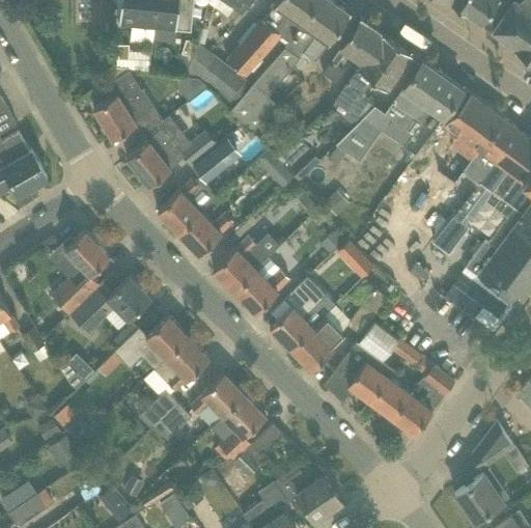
[(120,0),(118,26),(142,28),(145,0),(120,0)]
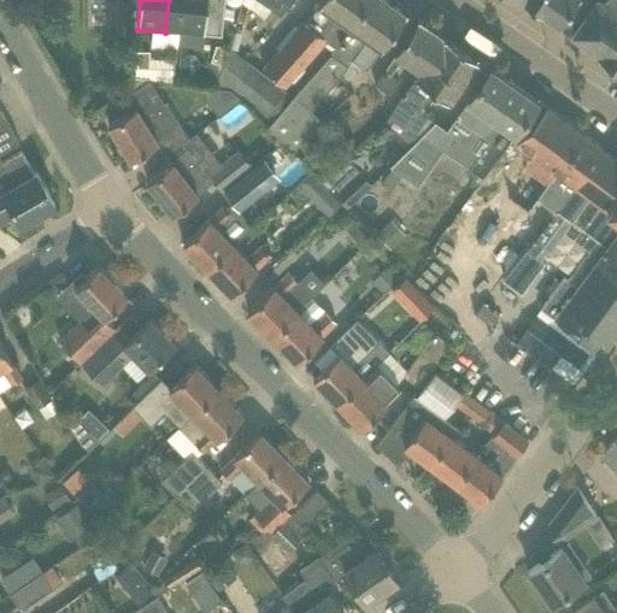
[(169,0),(165,33),(194,35),(197,0),(169,0)]
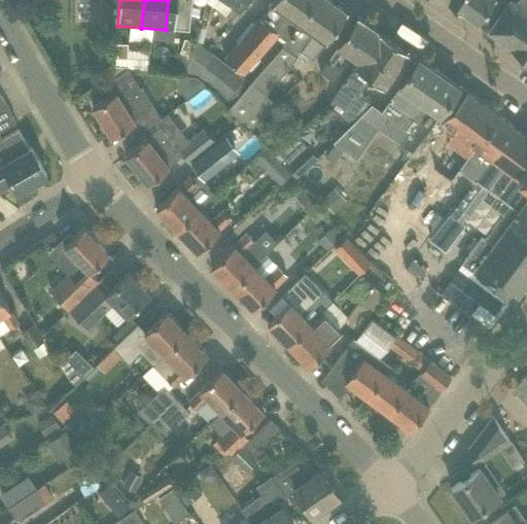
[(168,0),(166,30),(189,33),(192,0),(168,0)]
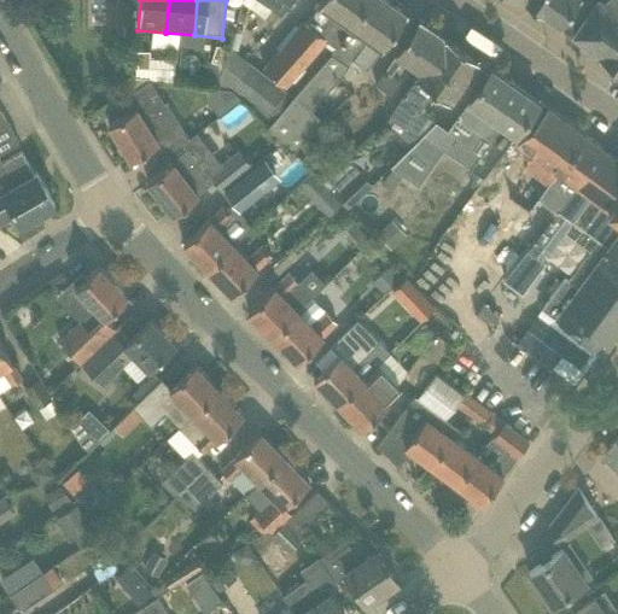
[(298,0),(256,0),(280,17),(285,10),(290,13),(298,0)]
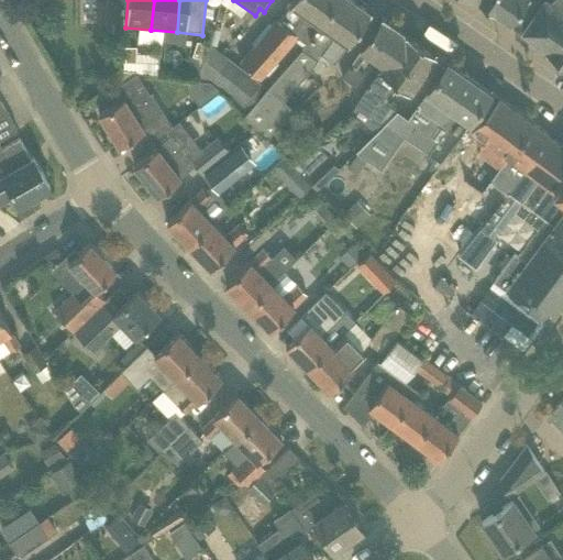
[(298,39),(305,44),(318,26),(337,0),(293,0),(289,6),(290,7),(240,64),(260,83),(298,39)]
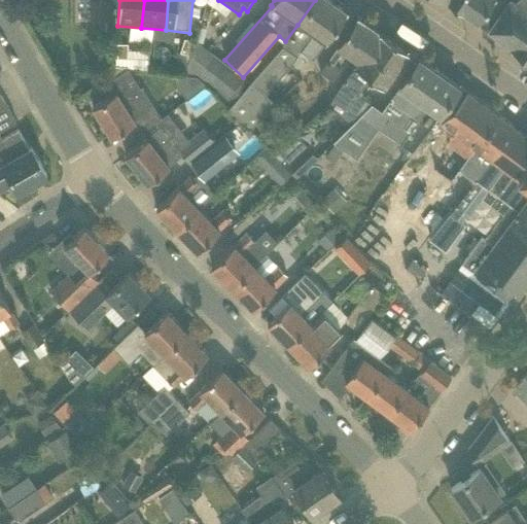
[(312,61),(348,11),(331,0),(315,0),(297,25),(285,41),(282,47),(283,47),(249,86),(230,110),(249,131),(276,106),(266,97),(291,67),(301,54),(312,61)]
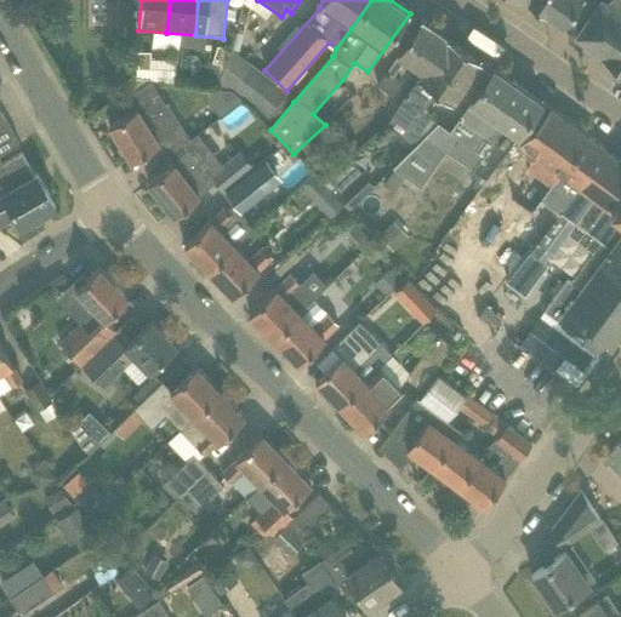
[(530,0),(528,5),(563,29),(584,0),(530,0)]
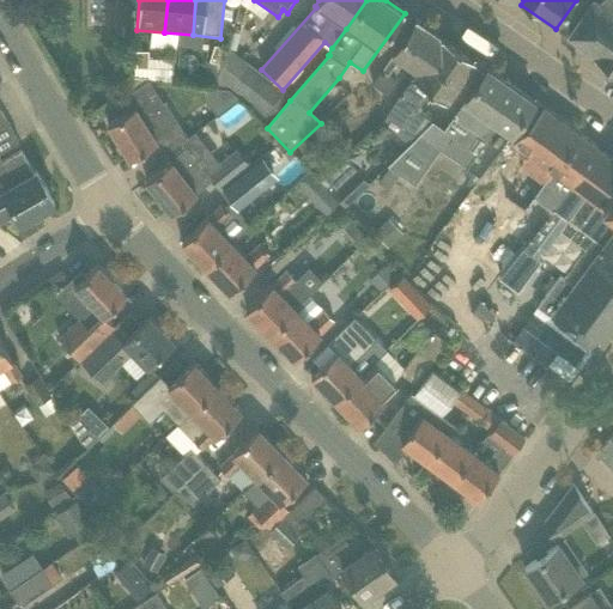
[(592,44),(599,49),(612,28),(612,0),(596,0),(590,0),(566,38),(583,50),(592,44)]
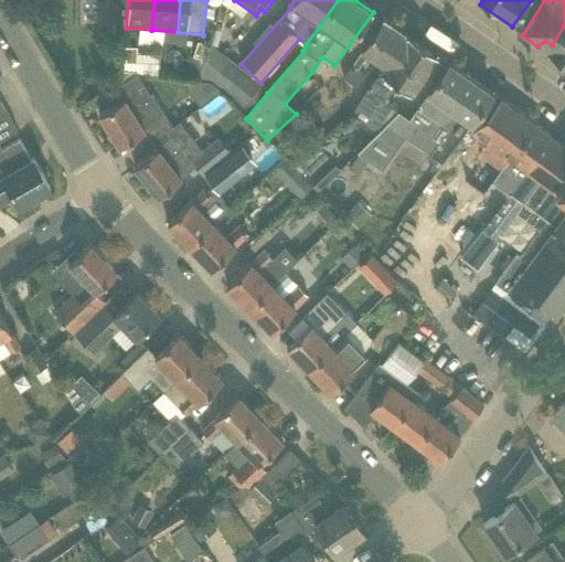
[(118,3),(97,2),(96,27),(117,27),(118,3)]
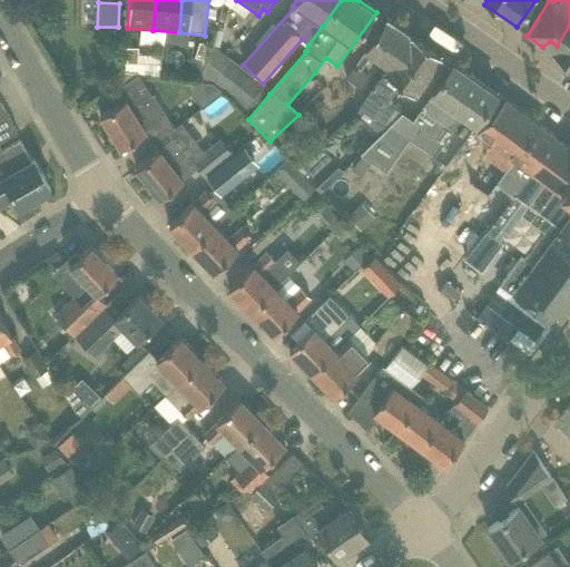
[(387,20),(365,51),(346,79),(359,88),(369,75),(361,69),(371,55),(389,68),(411,37),(387,20)]
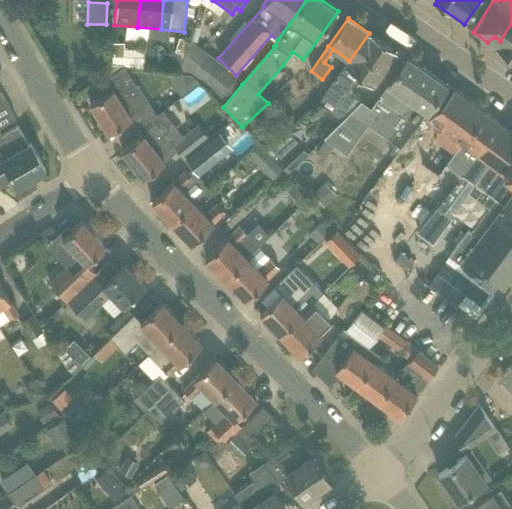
[(511,23),(500,41),(497,45),(511,56),(511,23)]
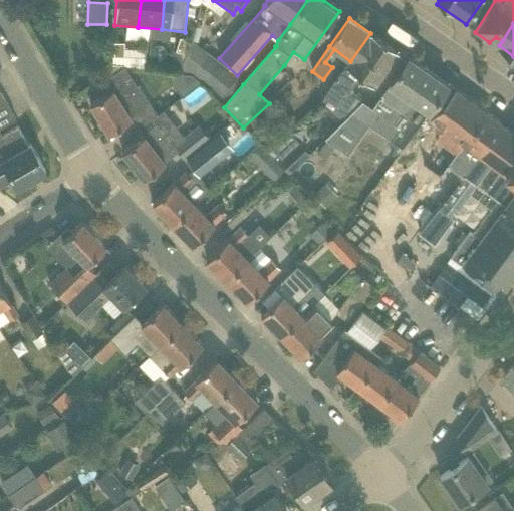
[(370,33),(350,61),(319,105),(343,122),(362,103),(349,94),(356,83),(367,90),(371,84),(374,86),(399,52),(370,33)]
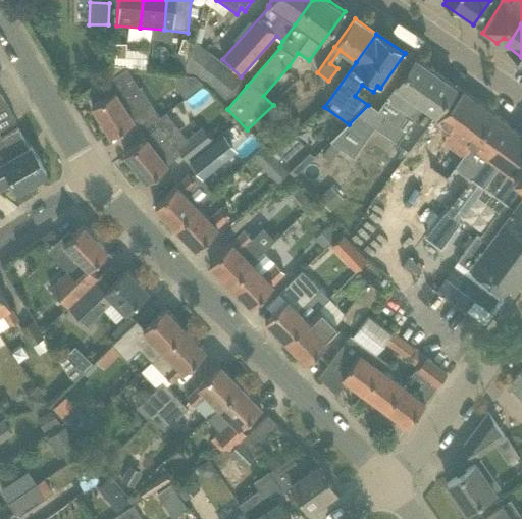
[(227,109),(247,86),(193,43),(183,76),(196,78),(204,86),(211,92),(227,109)]
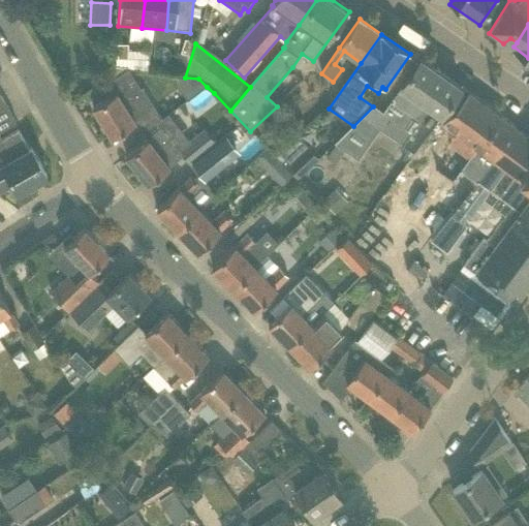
[(414,155),(449,106),(461,89),(419,60),(382,114),(373,106),(353,126),(334,145),(358,161),(380,130),(414,155)]
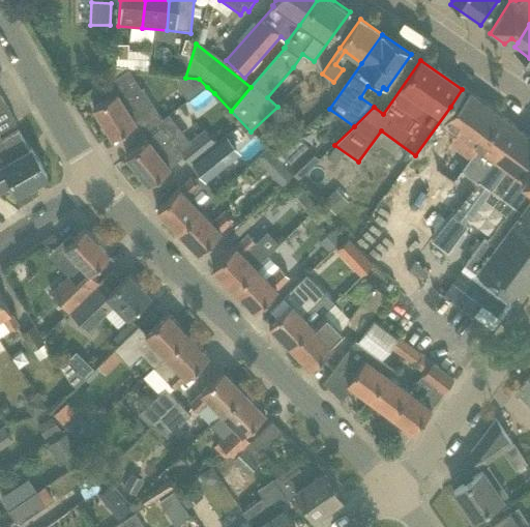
[(93,109),(112,139),(136,124),(142,134),(160,122),(128,71),(110,84),(117,94),(93,109)]
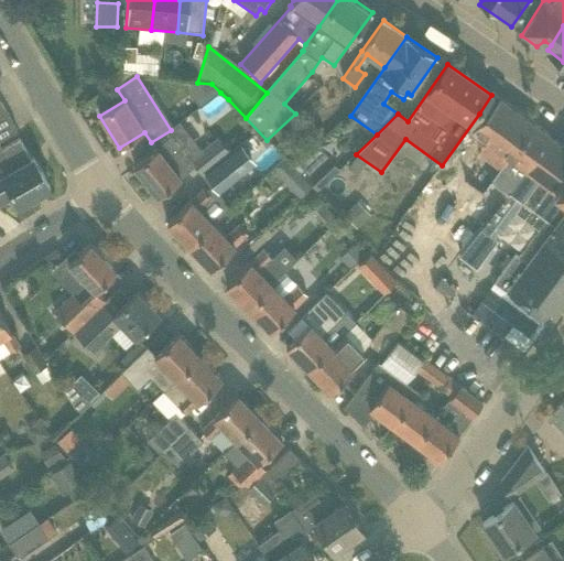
[(220,93),(212,84),(197,83),(190,83),(188,95),(199,109),(220,93)]
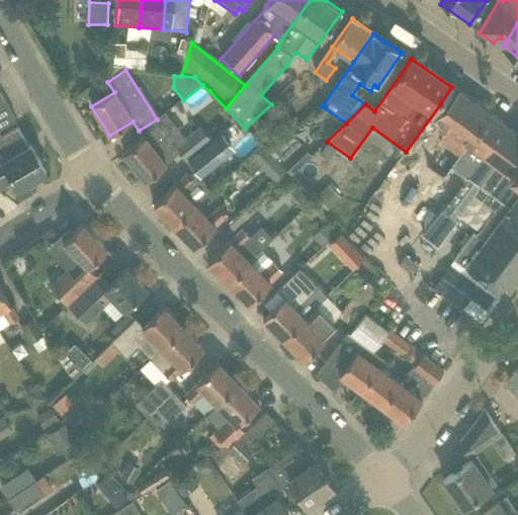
[(458,92),(432,120),(446,133),(462,145),(455,154),(473,169),(482,159),(506,127),(458,92)]
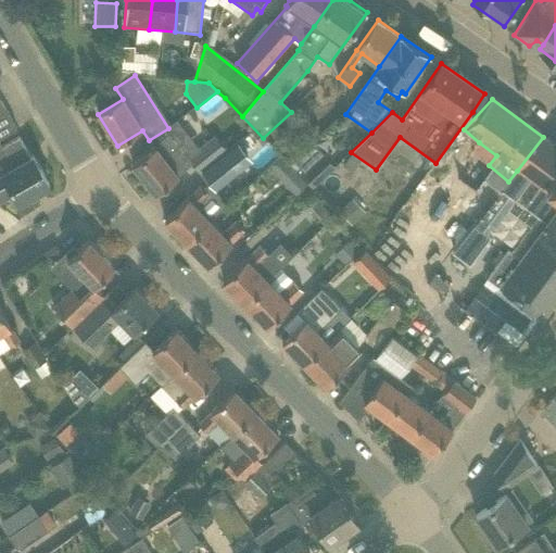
[(0,139),(16,130),(0,102),(0,139)]
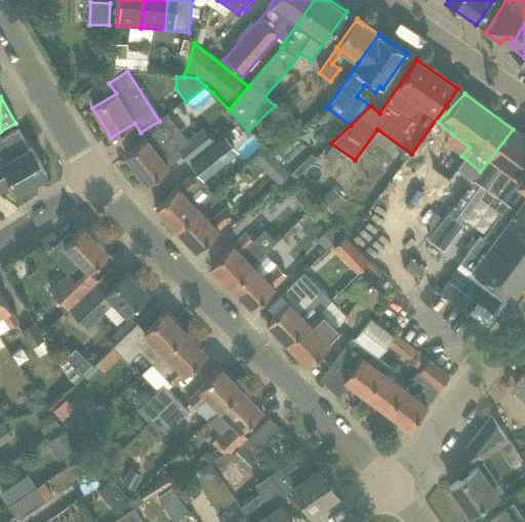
[(125,157),(147,185),(180,157),(190,167),(209,151),(208,150),(214,146),(202,130),(177,151),(160,129),(147,139),(147,138),(125,157)]
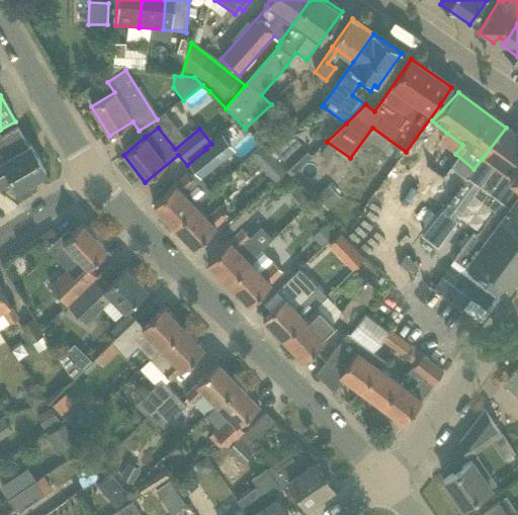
[(517,183),(517,136),(506,127),(482,159),(503,174),(517,185),(517,183)]
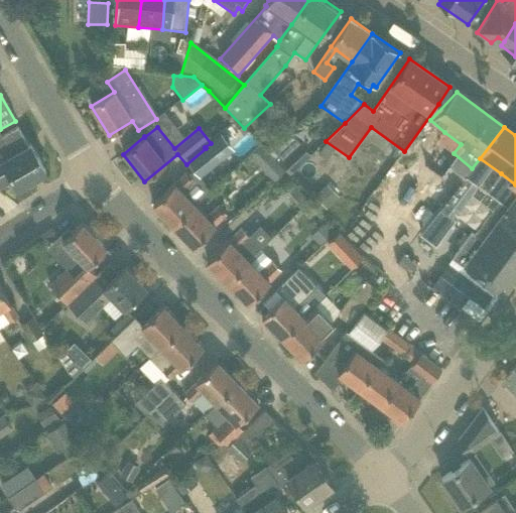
[(17,129),(1,139),(9,150),(0,155),(0,189),(13,182),(17,189),(45,173),(30,147),(28,148),(17,129)]
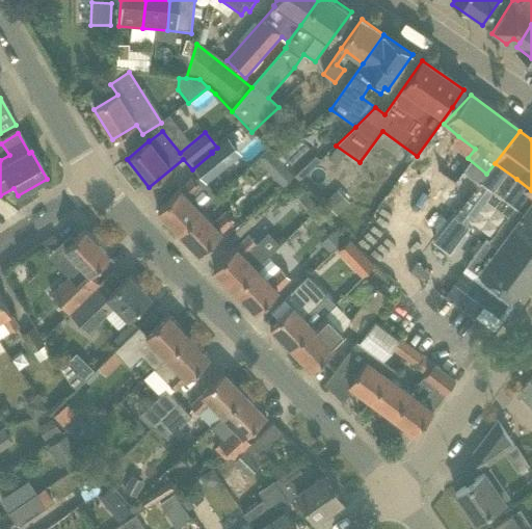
[(308,144),(307,146),(300,138),(282,156),(291,165),(289,168),(300,181),(322,161),(308,144)]
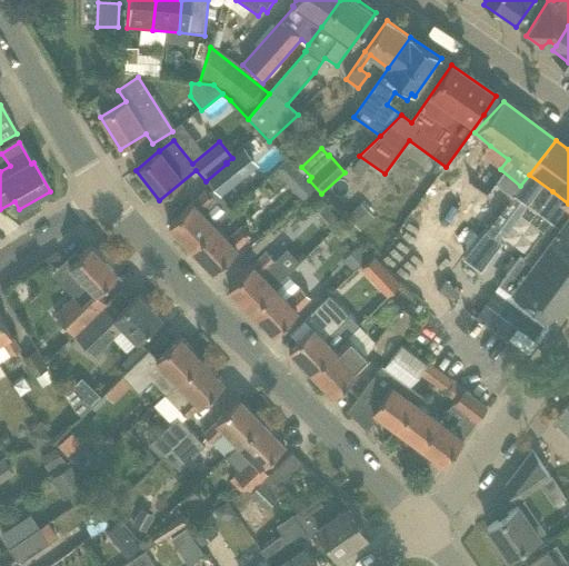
[(219,199),(251,175),(247,170),(252,166),(241,151),(227,164),(206,181),(219,199)]
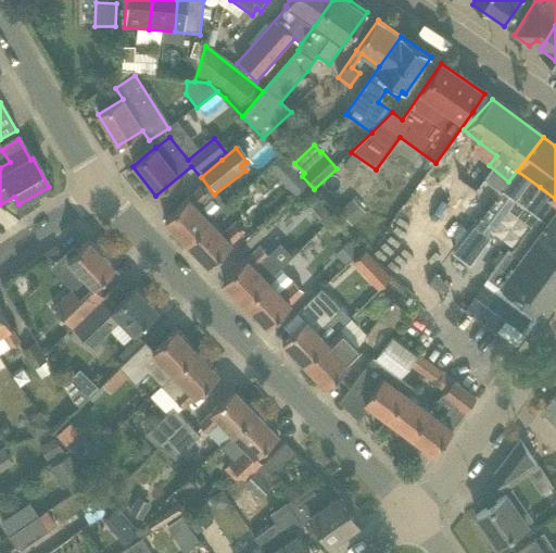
[(351,155),(343,167),(353,175),(361,163),(351,155)]
